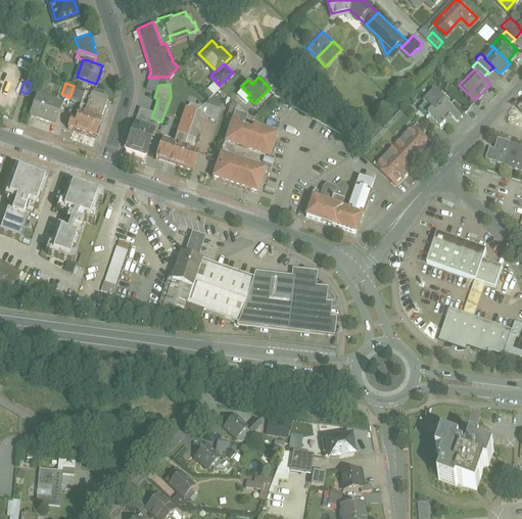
[(84,89),(74,86),(69,97),(80,101),(84,89)]
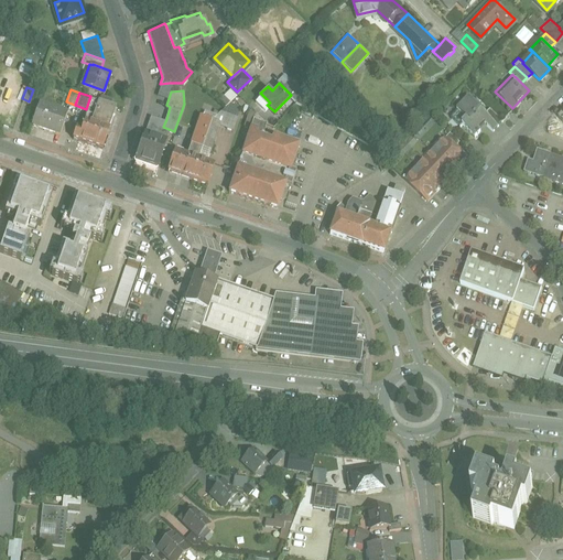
[(116,105),(90,96),(86,109),(84,119),(108,128),(116,105)]
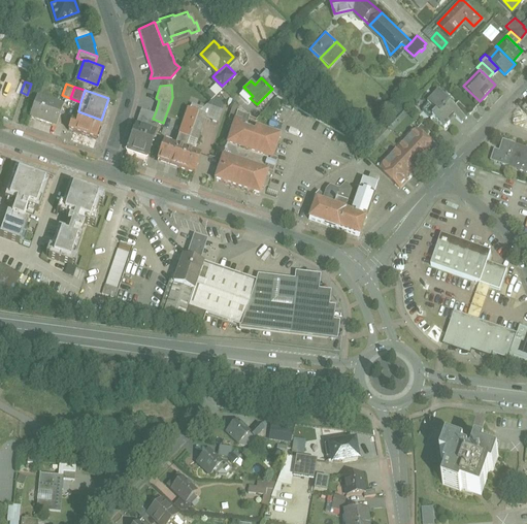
[(451,101),(437,90),(427,101),(429,102),(422,108),(430,117),(432,115),(445,126),(450,121),(448,119),(454,112),(457,108),(453,105),(450,102),(451,101)]
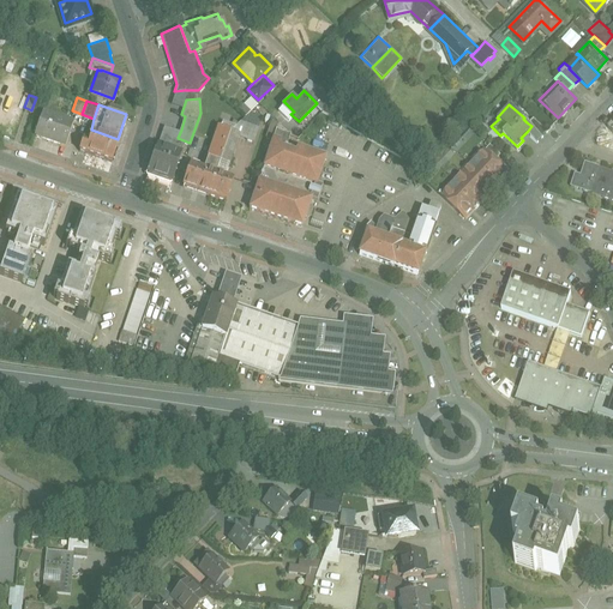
[(65,119),(42,112),(38,122),(40,122),(36,132),(35,132),(35,133),(64,143),(72,120),(65,118),(65,119)]
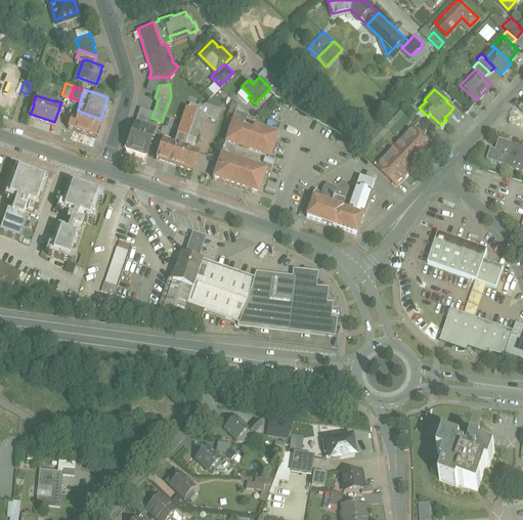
[(185,106),(176,133),(179,134),(176,144),(183,146),(195,109),(203,102),(199,98),(197,103),(188,100),(186,106),(185,106)]
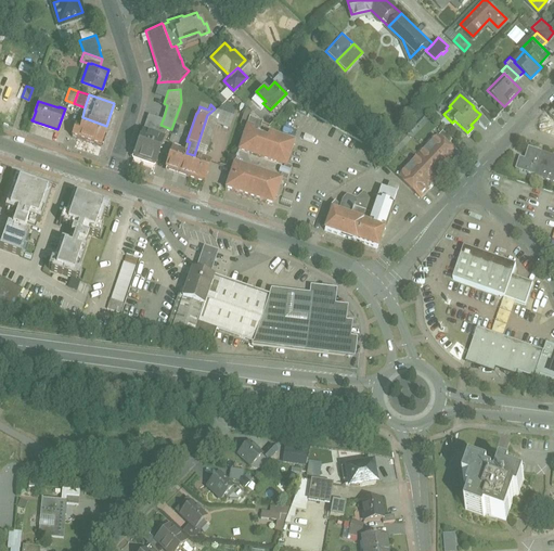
[(494,116),(481,104),(476,111),(480,114),(477,118),(486,126),(494,116)]
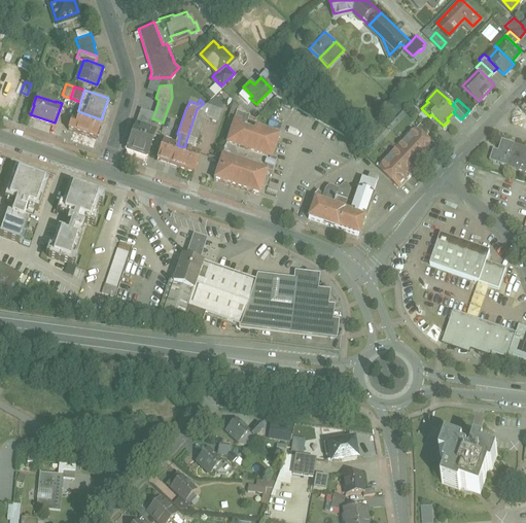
[(221,107),(206,101),(204,103),(208,105),(204,115),(216,119),(221,107)]
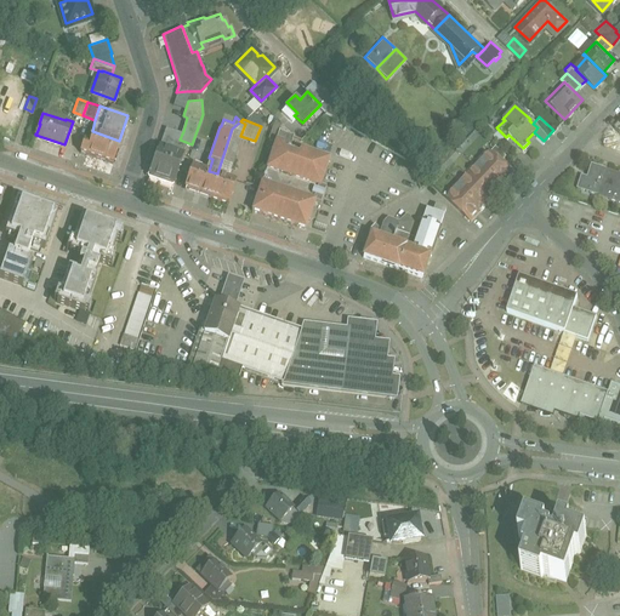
[(232,129),(217,174),(226,177),(240,136),(245,124),(240,121),(232,129)]
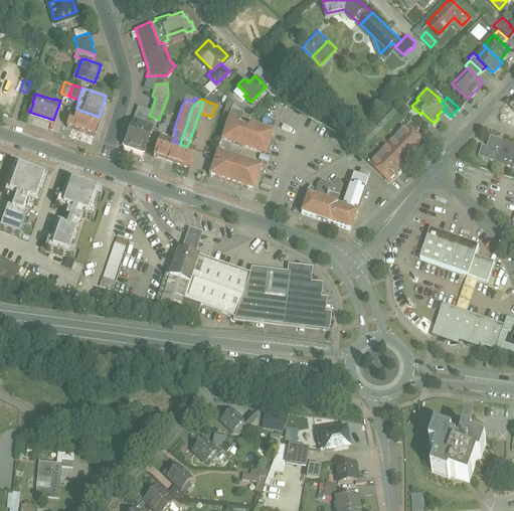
[(152,109),(138,104),(131,121),(150,127),(154,118),(149,116),(152,109)]
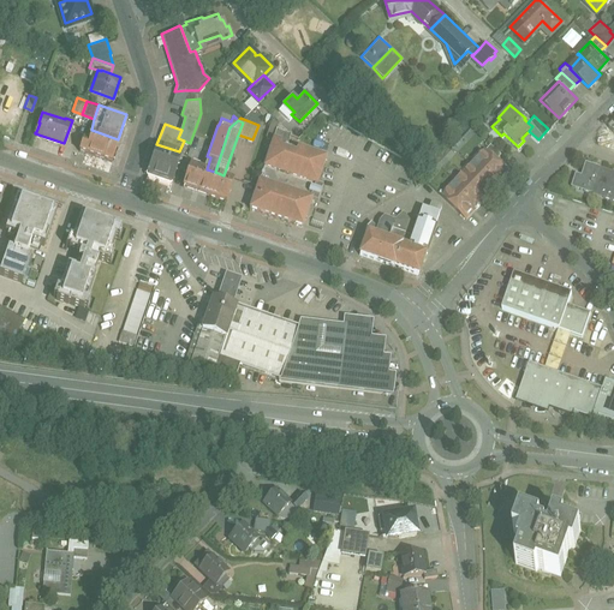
[(325,156),(286,143),(290,132),(275,127),(249,205),(294,222),(294,221),(300,223),(300,222),(302,223),(303,217),(304,217),(310,198),(316,199),(322,184),(316,183),(325,156)]
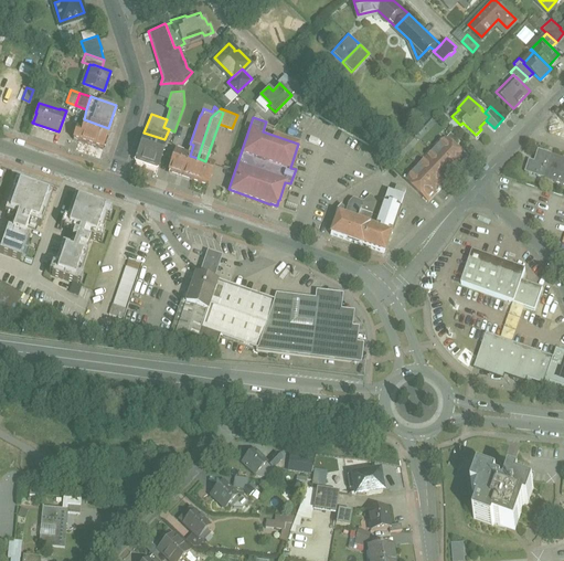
[(108,128),(84,119),(82,128),(75,126),(72,136),(103,147),(109,128),(108,128)]
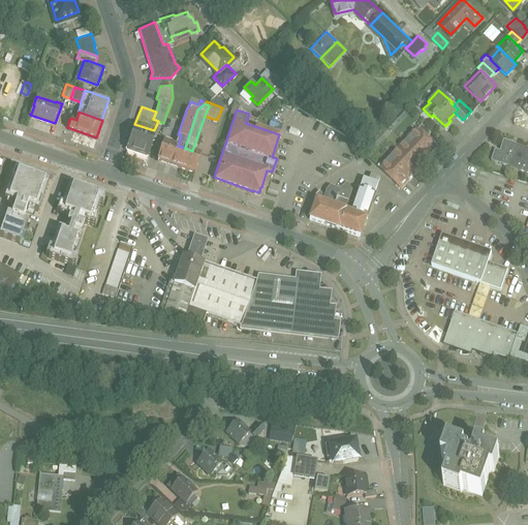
[(431,130),(422,122),(416,127),(426,135),(431,130)]
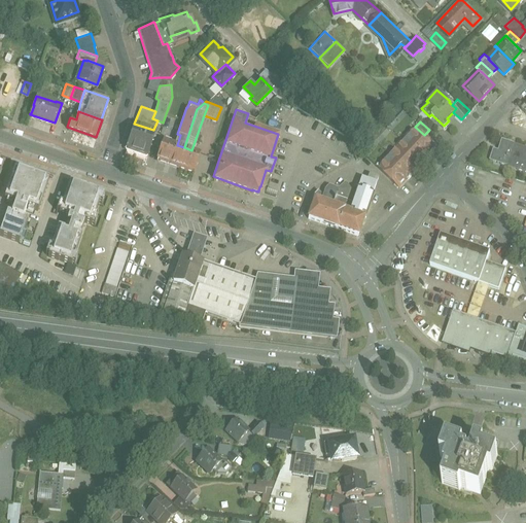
[(153,130),(134,124),(127,146),(147,153),(154,130),(153,130)]
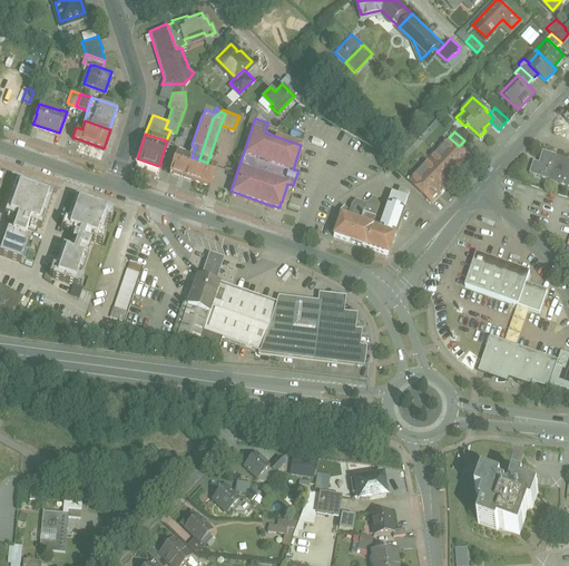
[(449,137),(410,179),(431,199),(440,191),(441,191),(445,186),(444,186),(458,172),(458,173),(462,167),(471,157),(459,146),(449,137)]
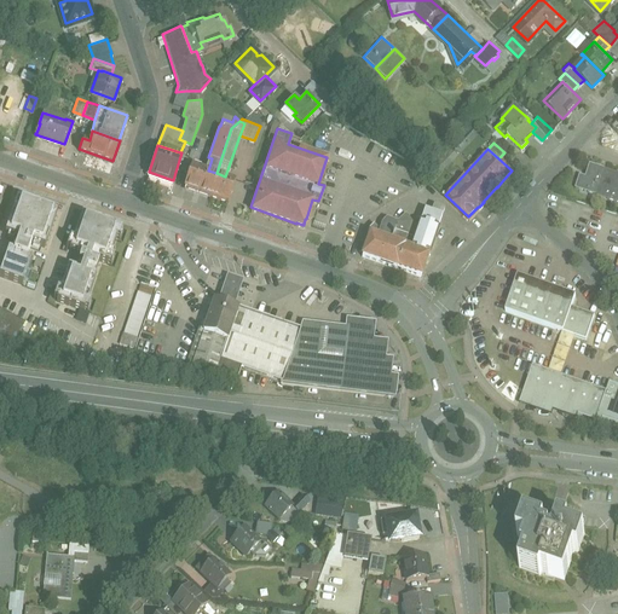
[(604,166),(589,161),(585,173),(579,171),(576,185),(579,186),(581,184),(589,186),(588,189),(595,191),(596,187),(608,191),(607,196),(617,198),(617,174),(616,174),(616,172),(602,167),(604,166)]
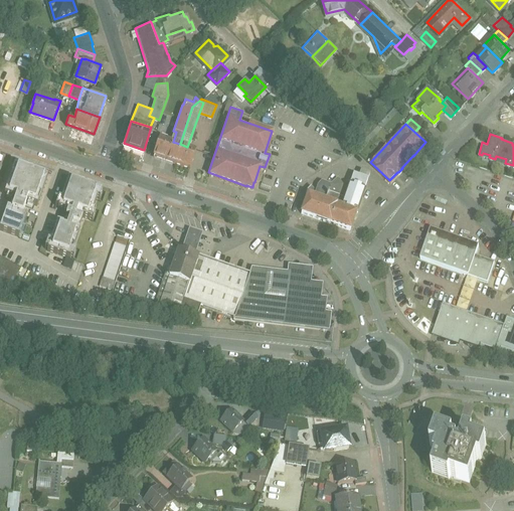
[(166,138),(159,135),(153,153),(174,161),(180,144),(173,142),(166,139),(166,138)]
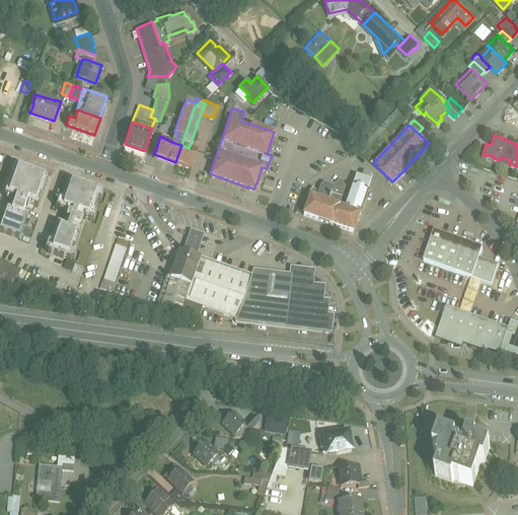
[(189,148),(181,145),(175,162),(190,167),(196,150),(189,148)]
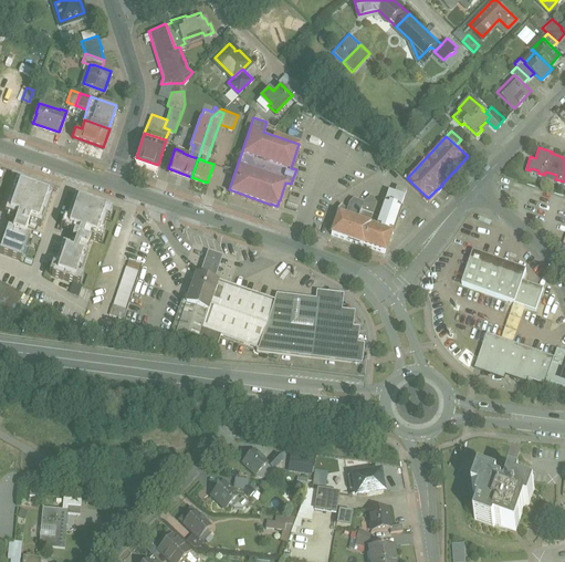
[(4,218),(0,229),(0,250),(21,259),(31,229),(27,227),(29,221),(42,226),(55,187),(12,173),(0,208),(0,211),(11,215),(10,220),(4,218)]
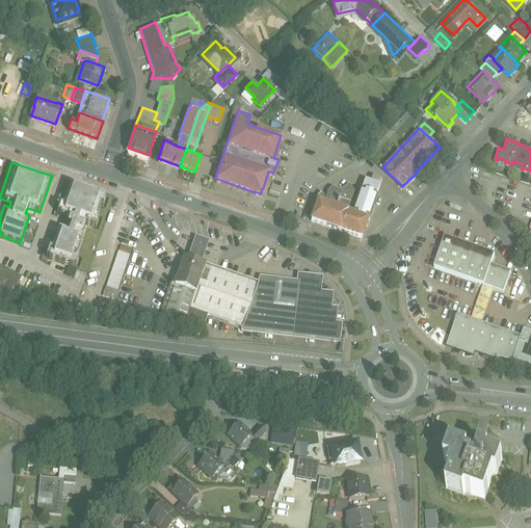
[(380,178),(371,175),(369,180),(378,183),(380,178)]
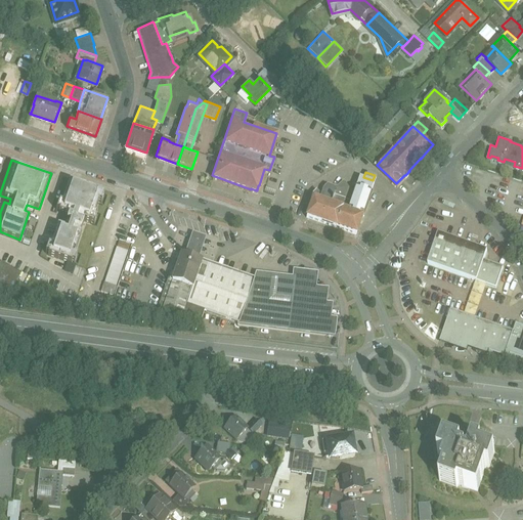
[(347,208),(323,201),(312,197),(306,215),(355,232),(373,180),(363,177),(358,175),(350,199),(347,208)]
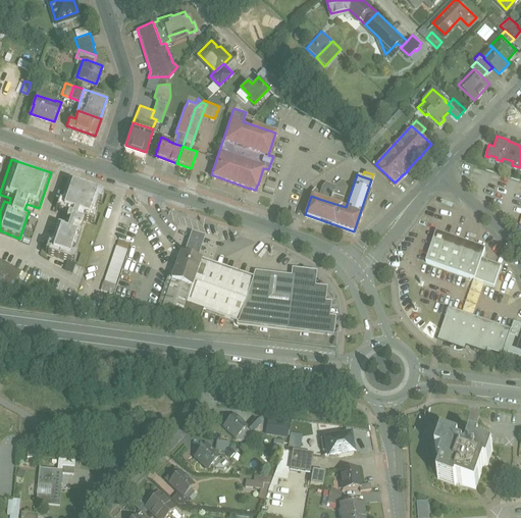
[(334,185),(321,180),(311,189),(311,194),(312,194),(311,196),(322,200),(346,207),(349,198),(343,196),(346,186),(342,179),(342,178),(341,177),(334,185)]
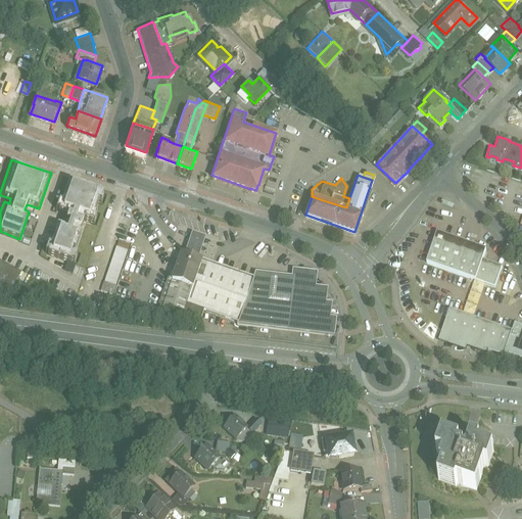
[(103,190),(69,179),(59,209),(69,214),(65,226),(57,224),(48,253),(72,262),(86,220),(93,222),(103,190)]
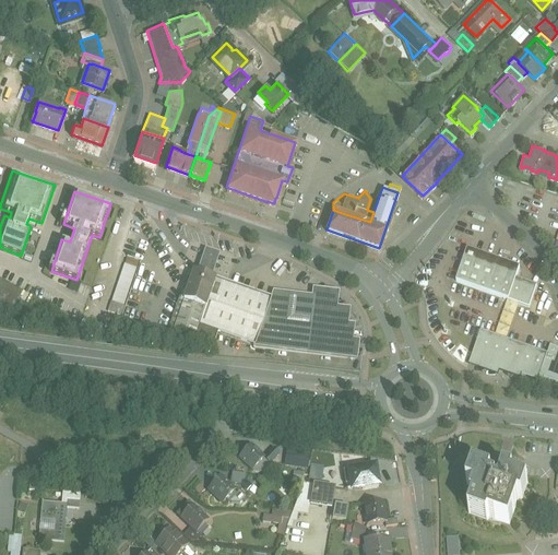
[(473,217),(461,214),(460,220),(471,224),(473,217)]
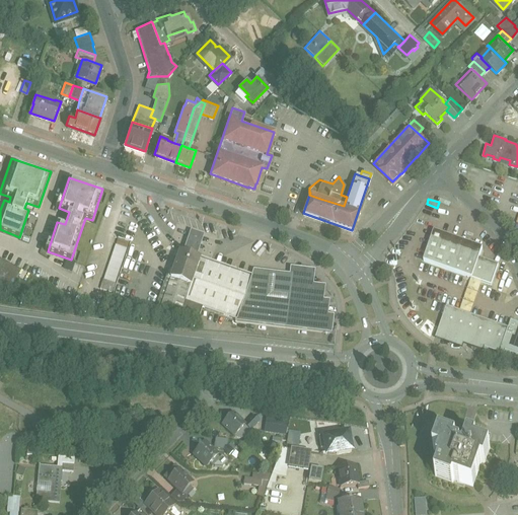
[(482,246),(433,228),(423,258),(471,275),(478,255),(482,246)]
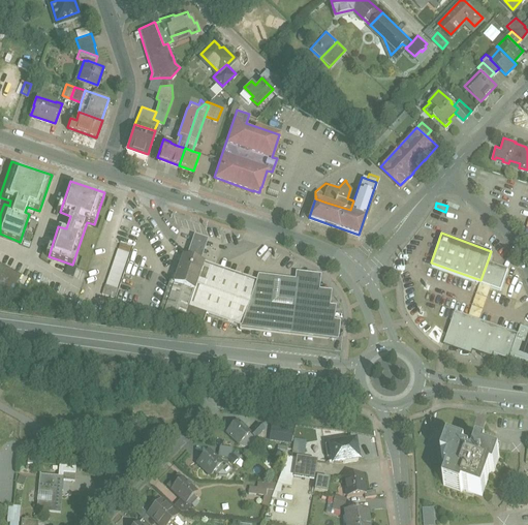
[(119,238),(102,291),(115,296),(131,242),(119,238)]
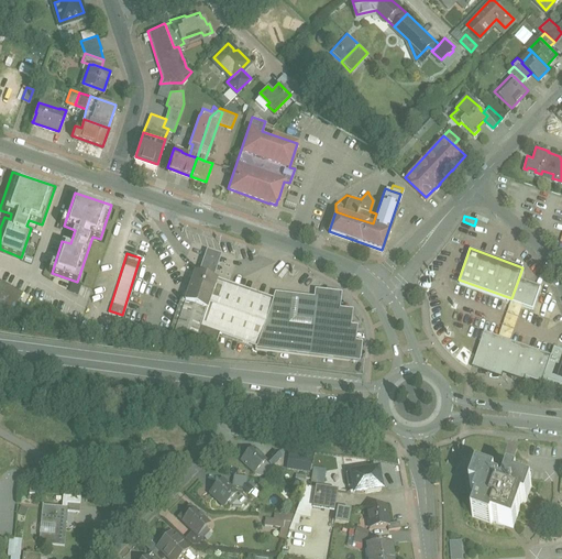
[(272,297),(195,271),(186,295),(180,293),(167,330),(213,347),(218,332),(255,344),(256,344),(272,297)]
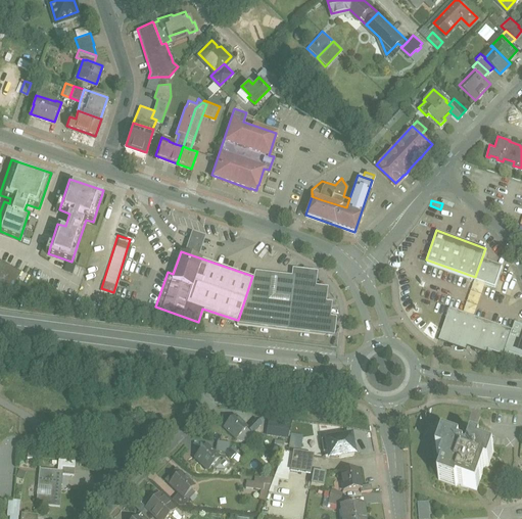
[(501,265),(482,257),(475,277),(494,284),(501,265)]
